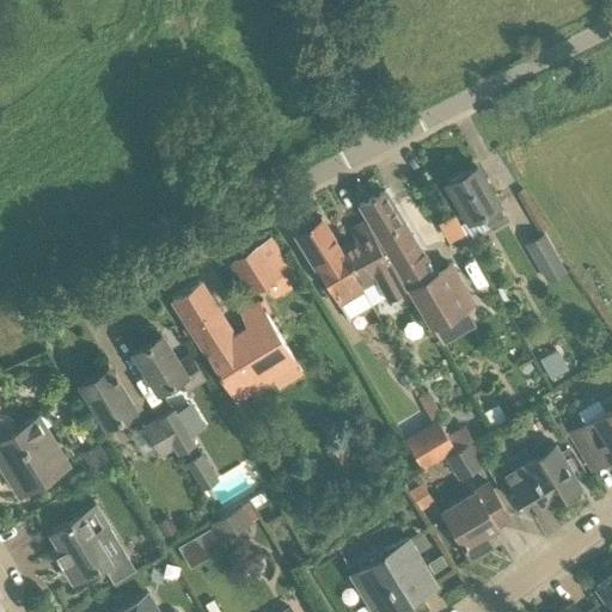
[(459,224),(469,239),(507,218),(477,166),(446,184),(466,219),(459,224)]
